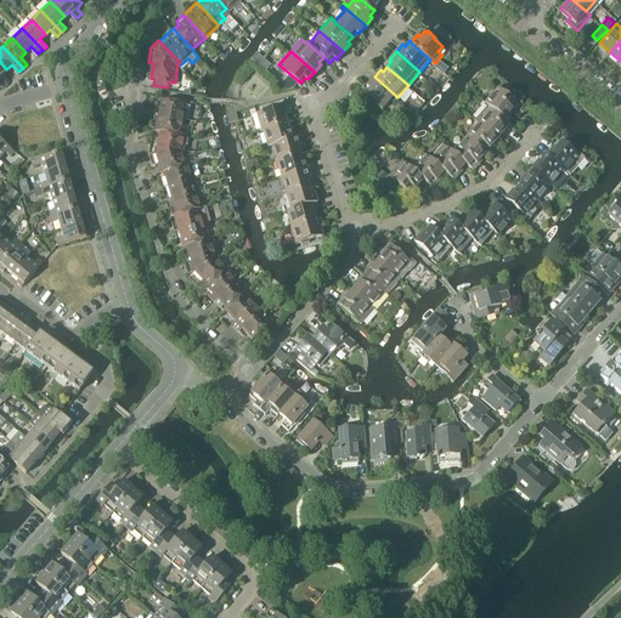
[(370,88),(365,92),(382,108),(383,108),(393,97),(395,100),(397,97),(374,77),(367,85),(370,88)]
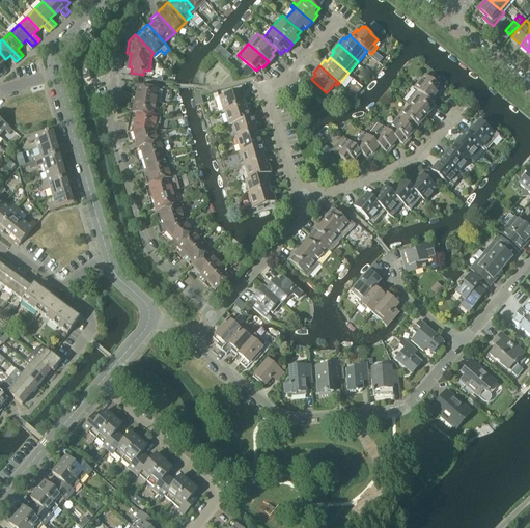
[(425,73),(415,85),(430,99),(437,92),(439,93),(444,88),(425,73)]
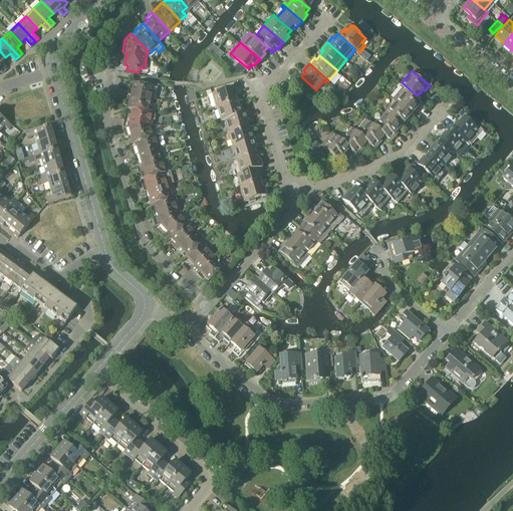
[(131,88),(130,90),(155,95),(157,95),(159,84),(136,80),(135,85),(131,85),(131,88)]
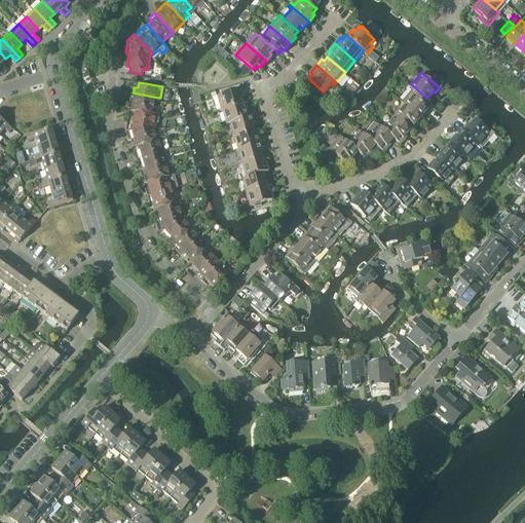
[(426,98),(411,84),(408,82),(407,84),(411,88),(402,100),(405,102),(421,116),(427,109),(429,110),(434,104),(426,98)]
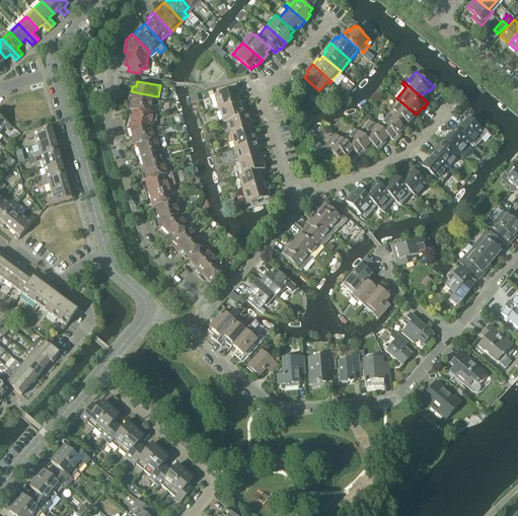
[(220,106),(241,100),(237,86),(226,89),(225,87),(219,89),(220,91),(213,93),(215,100),(217,99),(219,106),(220,106)]
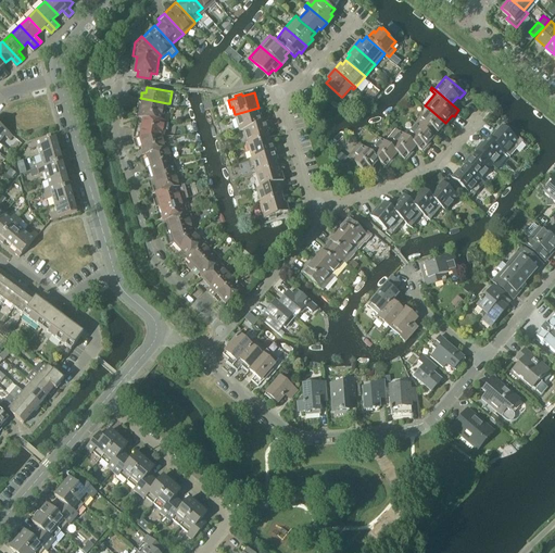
[(167,103),(140,98),(138,113),(139,113),(139,112),(164,117),(167,103)]
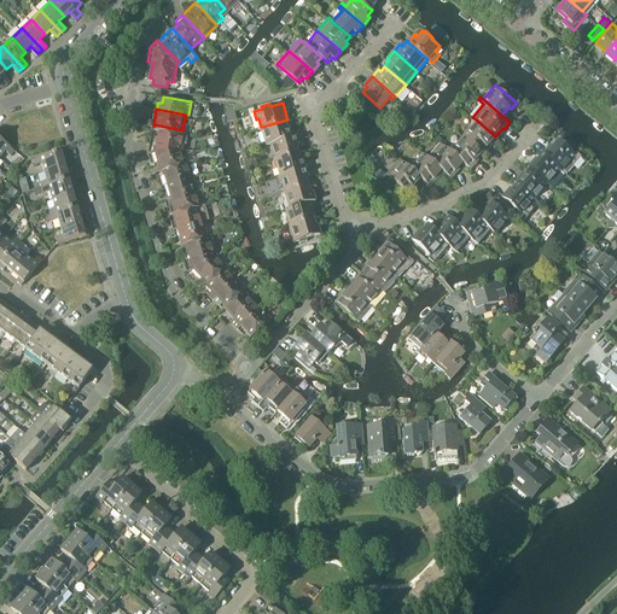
[(287,120),(262,127),(267,142),(272,141),(292,135),(287,120)]
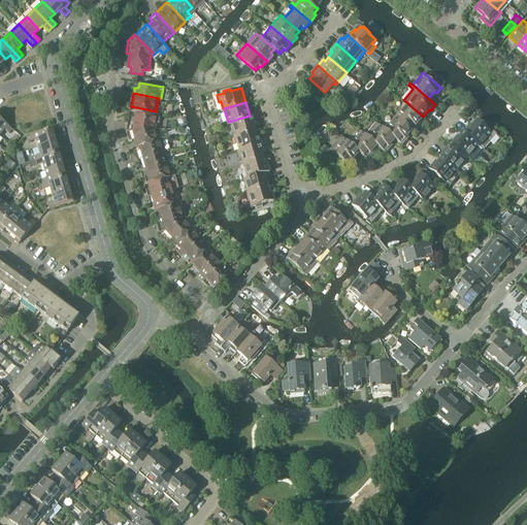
[(423,117),(406,102),(396,116),(412,129),(414,130),(419,125),(417,123),(423,117)]
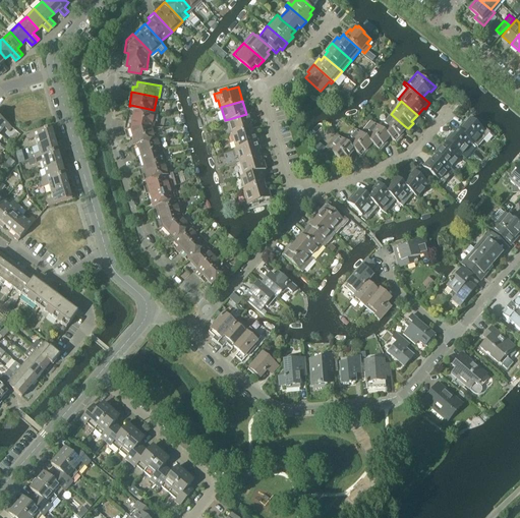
[(130,105),(130,106),(126,126),(155,125),(158,124),(160,111),(154,110),(130,105)]
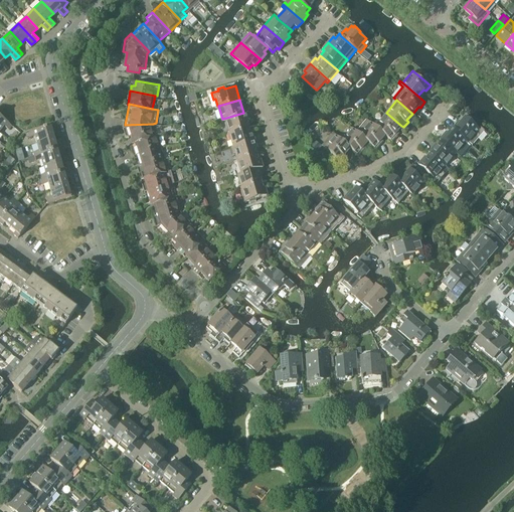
[(246,112),(243,113),(226,118),(229,131),(229,132),(251,125),(250,125),(246,112)]
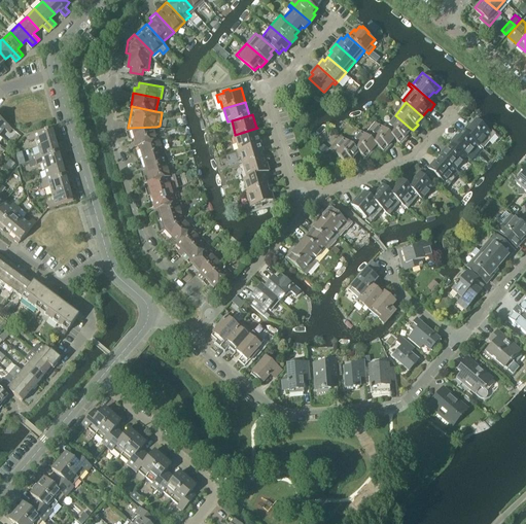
[(0,132),(5,127),(9,131),(12,127),(0,115),(0,132)]
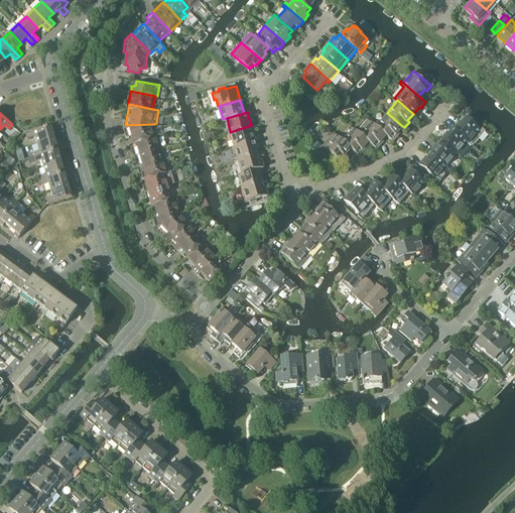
[(402,126),(387,113),(376,124),(386,134),(393,140),(398,134),(397,132),(402,126)]
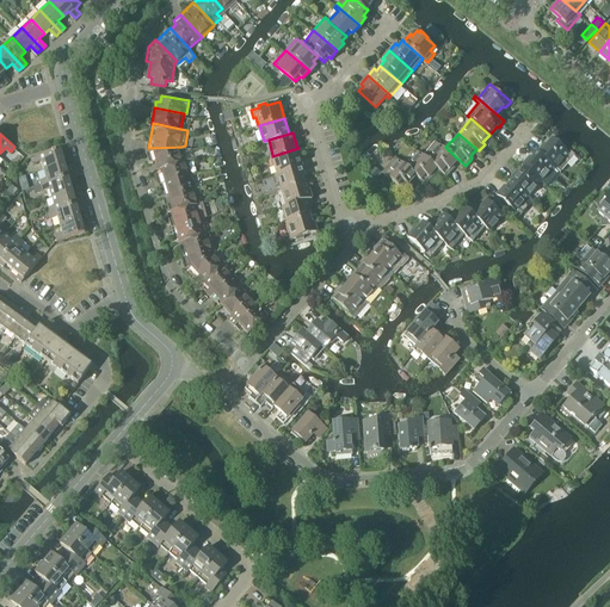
[(543,143),(537,149),(554,165),(561,169),(575,153),(571,148),(568,150),(552,137),(546,144),(543,143)]
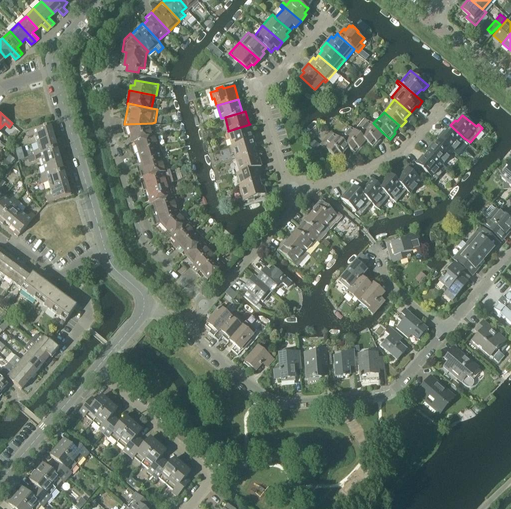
[(365,116),(355,129),(366,139),(375,146),(379,141),(378,139),(383,133),(373,123),(365,116)]
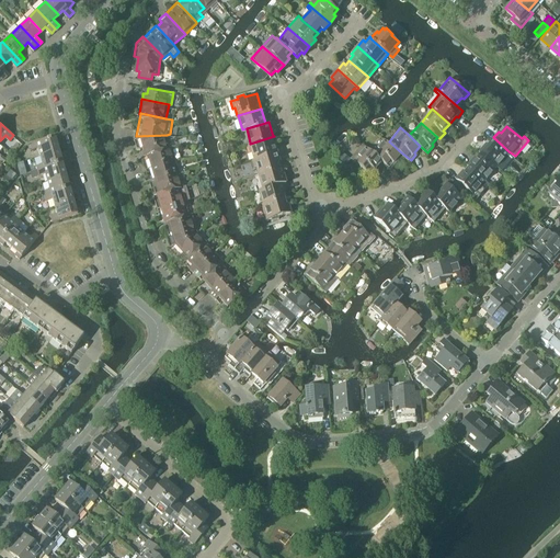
[(41,154),(60,148),(58,141),(61,140),(59,135),(31,143),(29,144),(30,148),(32,148),(38,146),(41,154)]
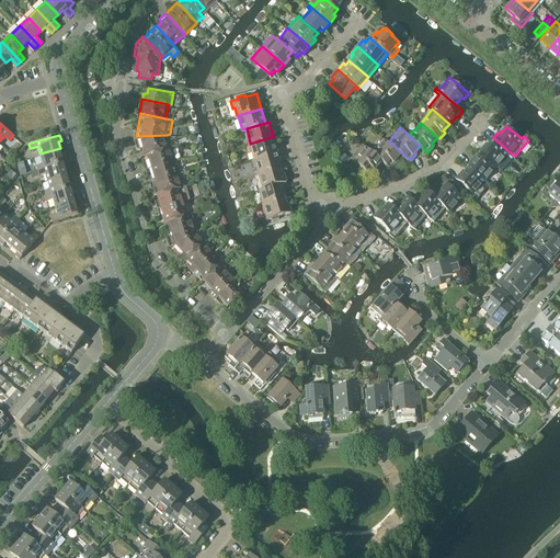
[(167,135),(136,136),(138,145),(145,145),(147,151),(170,145),(167,135)]
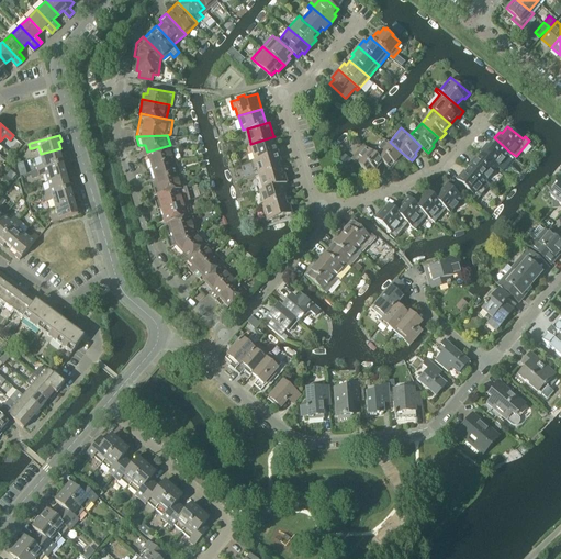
[(250,144),(250,143),(247,144),(249,152),(253,151),(255,158),(281,151),(277,135),(273,136),(275,136),(250,144)]
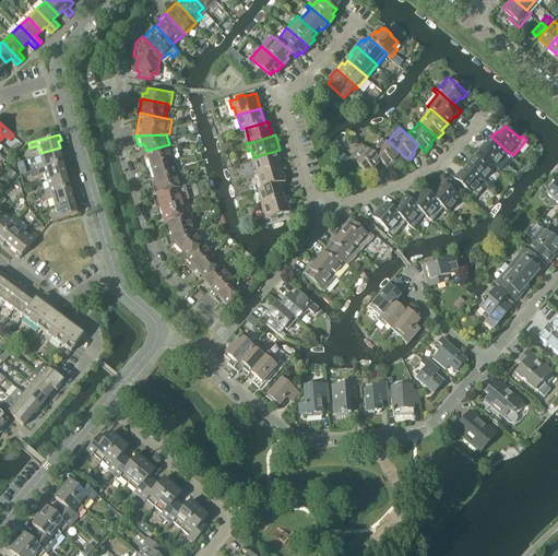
[(383,137),(371,151),(381,158),(390,167),(395,161),(393,160),(400,152),(388,141),(383,137)]
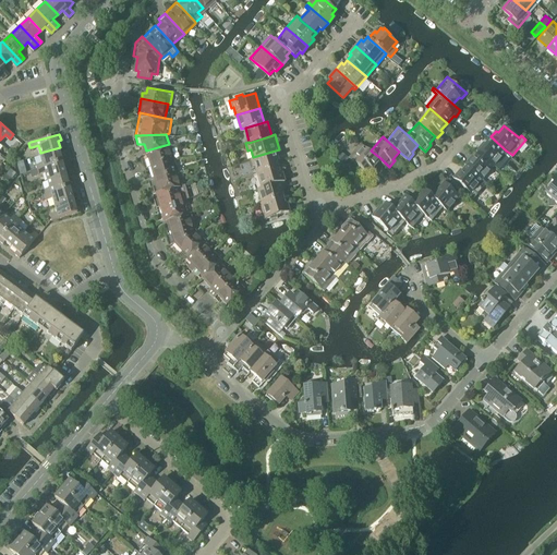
[(506,151),(491,136),(484,144),(482,142),(476,148),(479,151),(494,164),(506,151)]
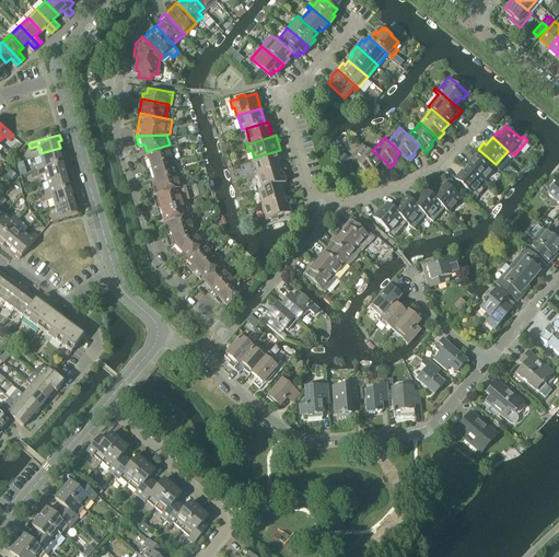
[(382,159),(372,151),(362,142),(350,155),(372,174),(377,169),(375,166),(382,159)]
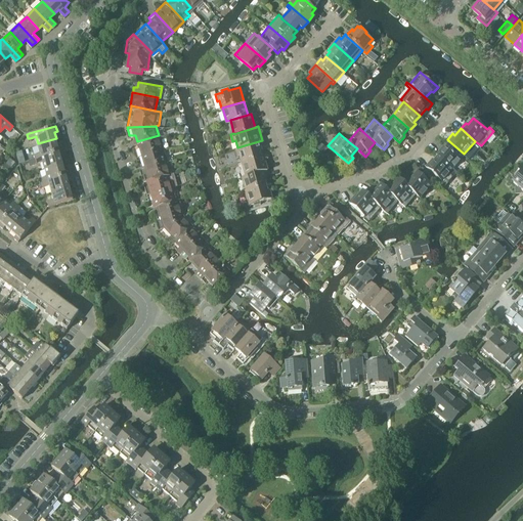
[(161,135),(159,135),(137,141),(133,142),(137,156),(165,147),(161,135)]
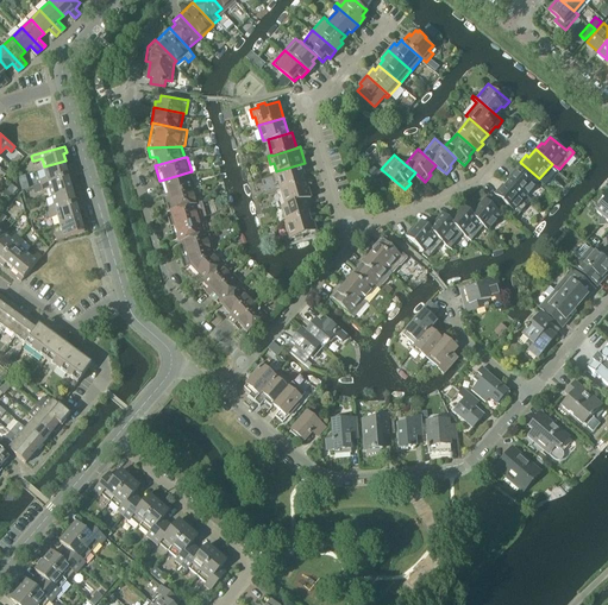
[(46,176),(41,177),(42,183),(73,174),(70,168),(67,169),(66,161),(44,166),(46,176)]
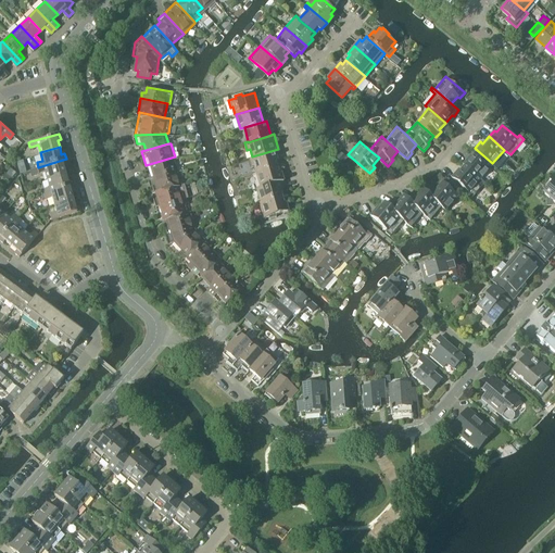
[(252,156),(249,158),(251,165),(254,164),(256,171),(279,164),(280,164),(282,164),(278,149),(252,156)]
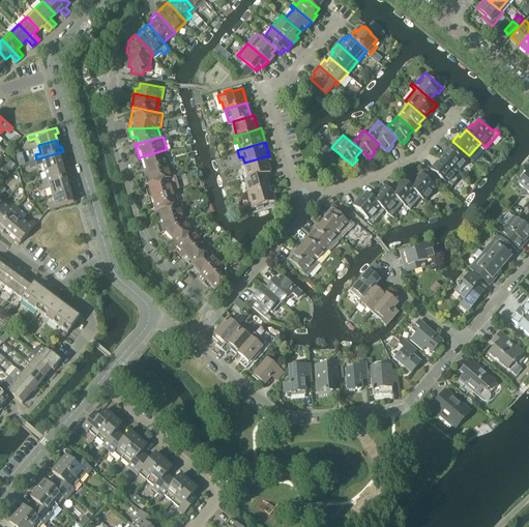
[(325,142),(320,148),(326,154),(332,148),(325,142)]
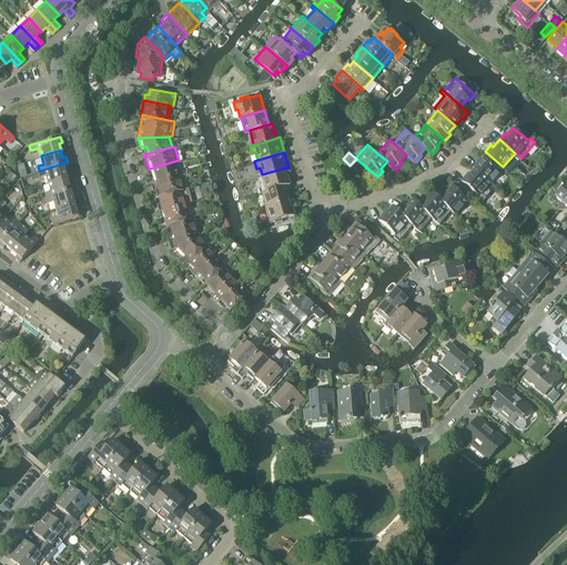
[(503,167),(487,153),(482,160),(479,159),(474,165),(475,167),(492,181),(503,167)]
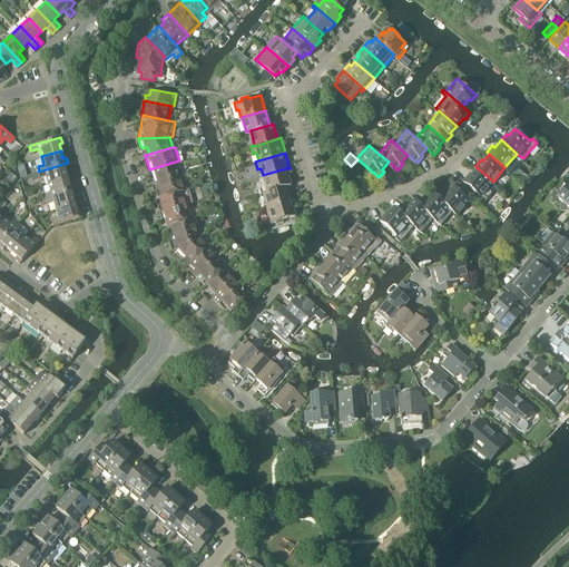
[(183,173),(179,160),(149,169),(150,175),(154,175),(155,181),(183,173)]
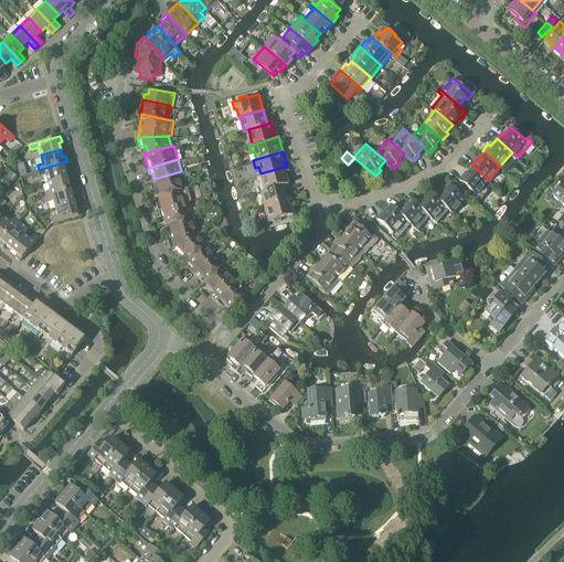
[(68,167),(67,161),(39,170),(33,171),(34,176),(46,172),(49,180),(67,176),(65,168),(68,167)]
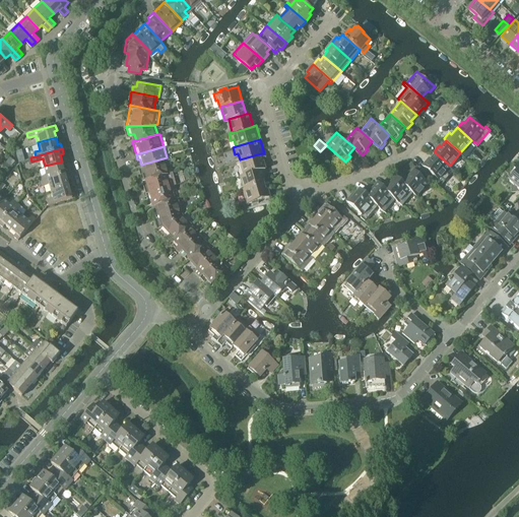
[(429,157),(423,164),(439,177),(436,180),(441,184),(454,169),(450,166),(435,152),(430,158),(429,157)]
